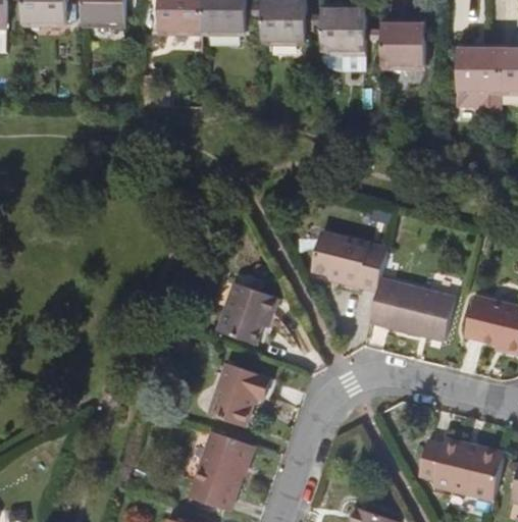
[(19,0),(19,19),(64,19),(63,0),(19,0)]
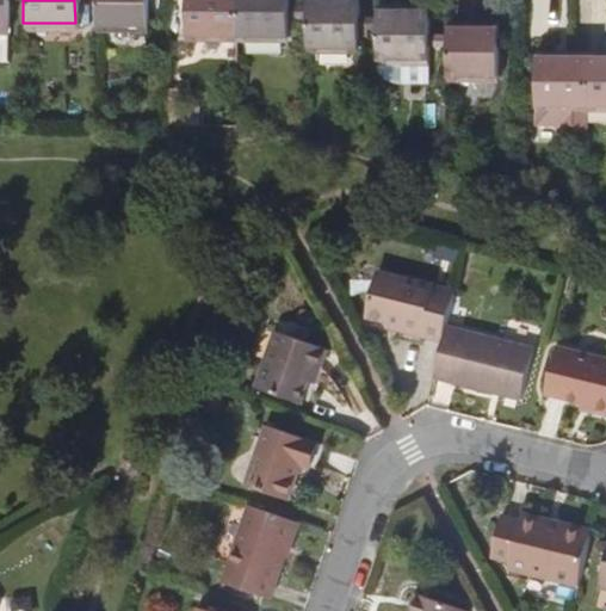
[(92,0),(93,24),(144,24),(144,0),(92,0)]
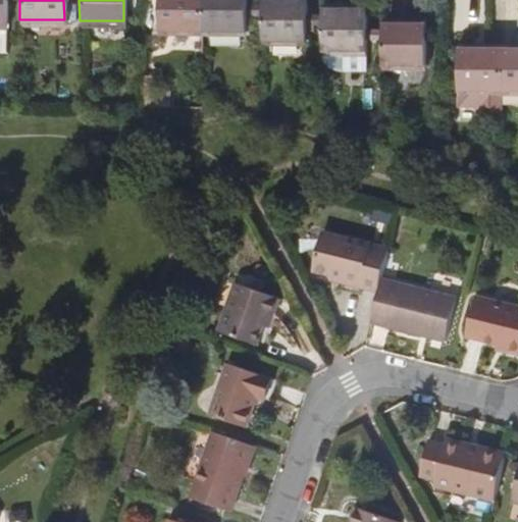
[(157,0),(158,29),(201,30),(200,0),(157,0)]
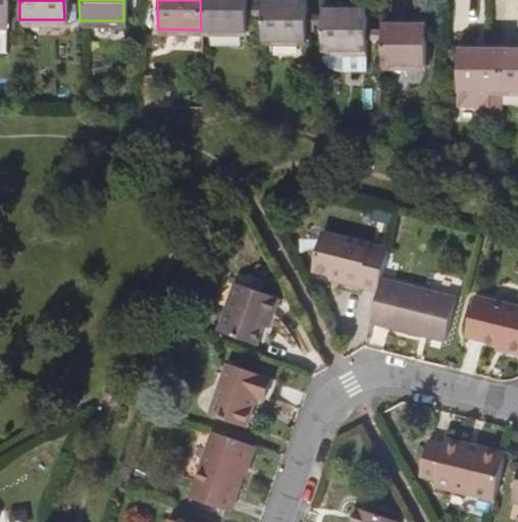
[(243,0),(200,0),(201,30),(244,30),(243,0)]
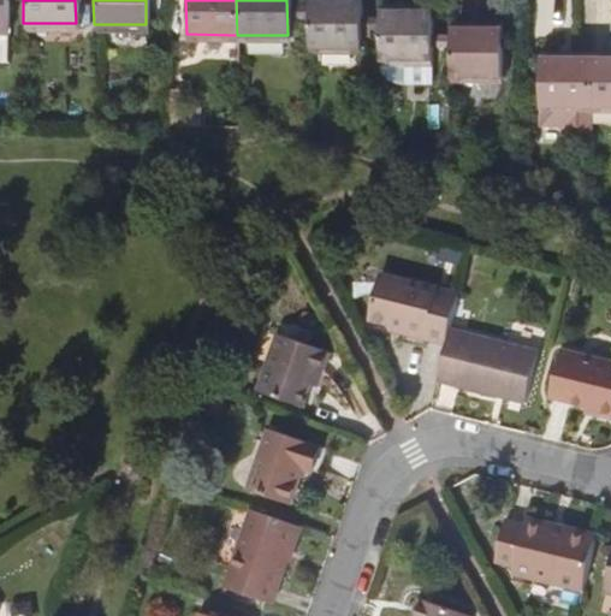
[(307,0),(307,45),(357,46),(357,0),(307,0)]
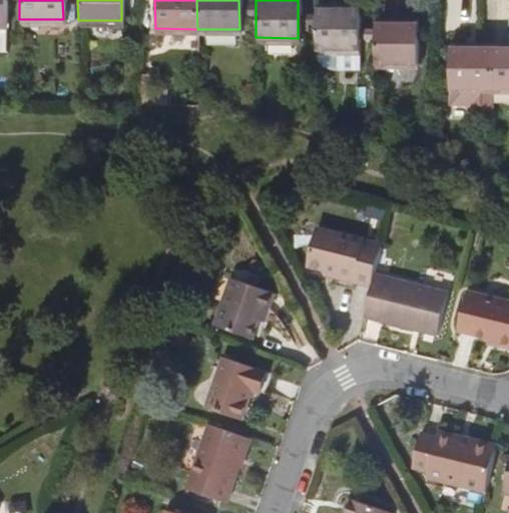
[(314,47),(357,48),(358,9),(315,8),(314,47)]
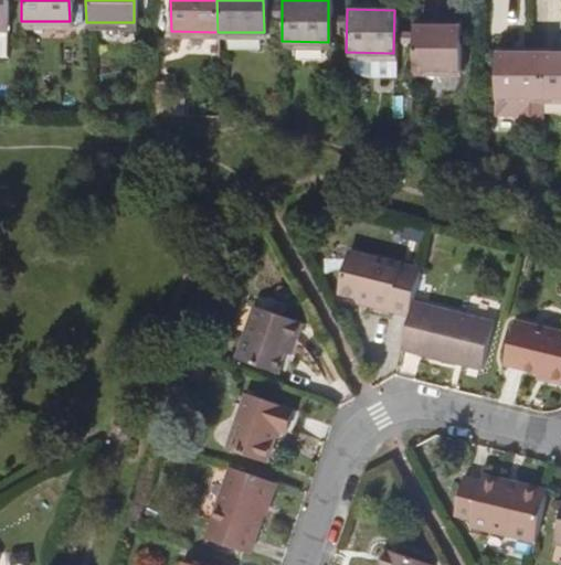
[(411,67),(458,67),(458,24),(412,24),(411,67)]
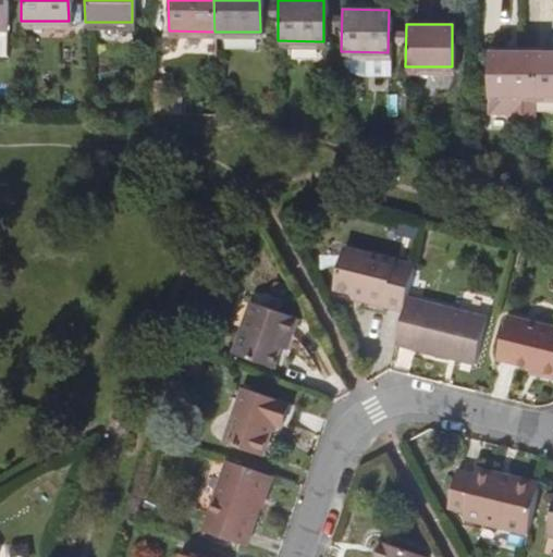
[(531,95),(533,95),(533,52),(487,52),(487,96),(490,95),(490,111),(512,111),(512,121),(516,125),(526,124),(531,120),(531,95)]
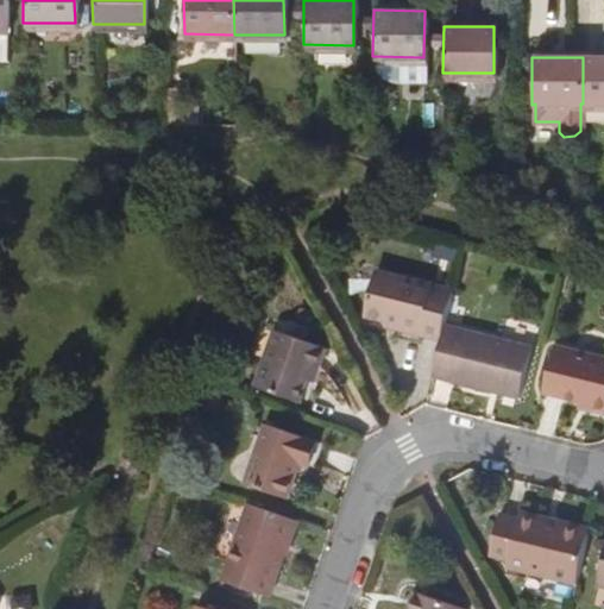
[(603,57),(583,57),(583,104),(603,104),(603,57)]
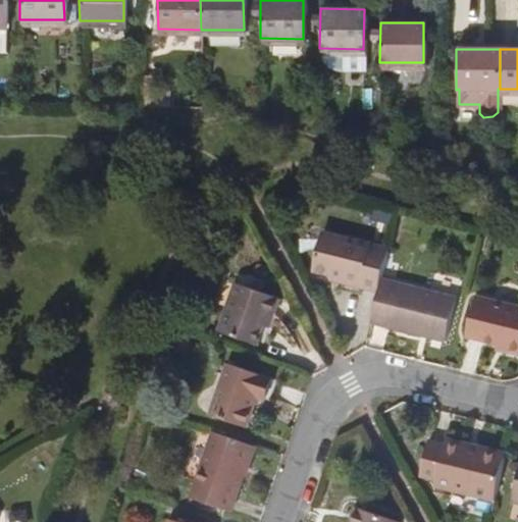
[(517,101),(517,93),(504,93),(504,101),(517,101)]
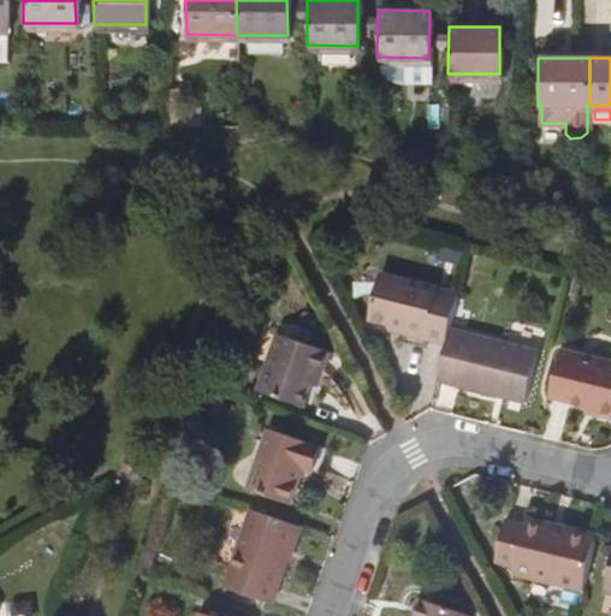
[(444,331),(454,294),(374,274),(365,321),(399,330),(397,336),(440,347),(444,331)]
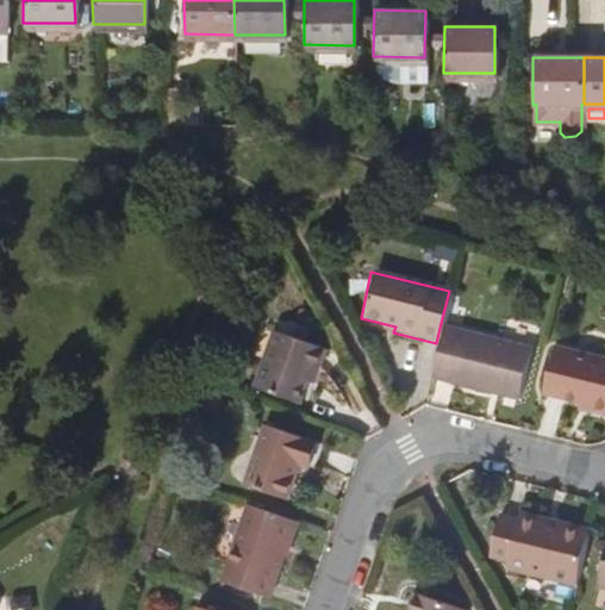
[(436,343),(428,378),(516,399),(528,348),(440,328),(436,343)]
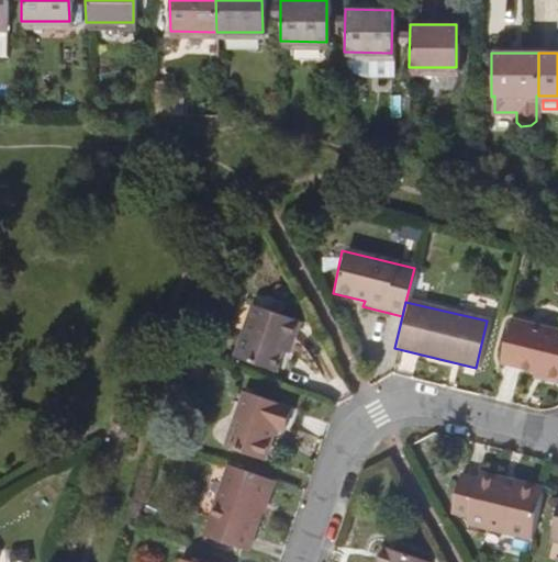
[(278,350),(285,352),(296,322),(250,305),(233,357),(271,371),(275,360),(278,350)]
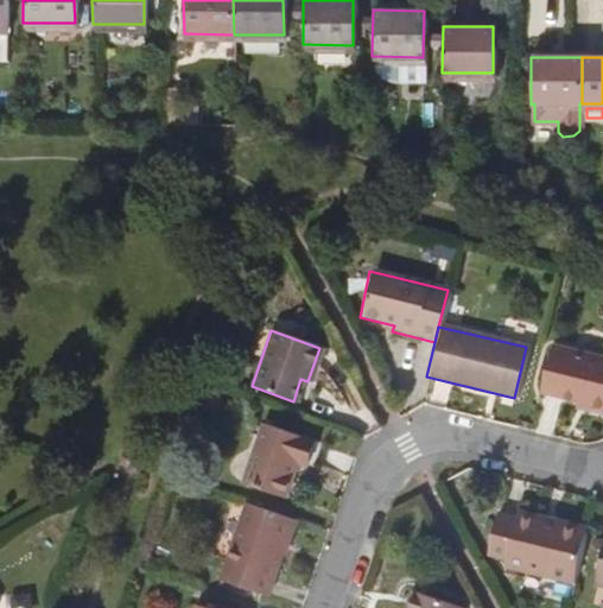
[(572,407),(602,415),(602,409),(602,356),(548,343),(538,391),(573,400),(572,407)]
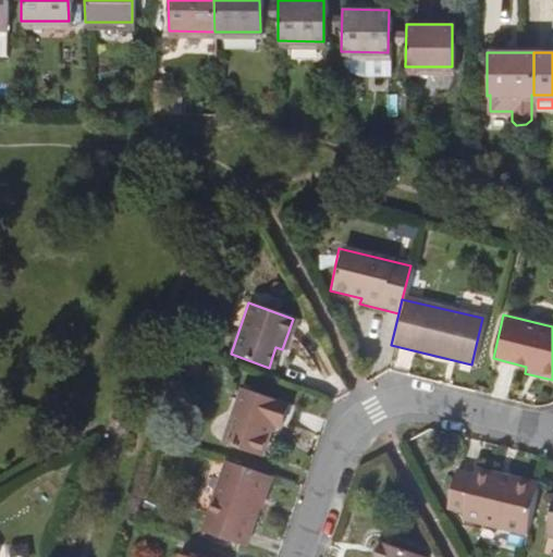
[(279,359),(282,349),(275,347),(272,357),(279,359)]
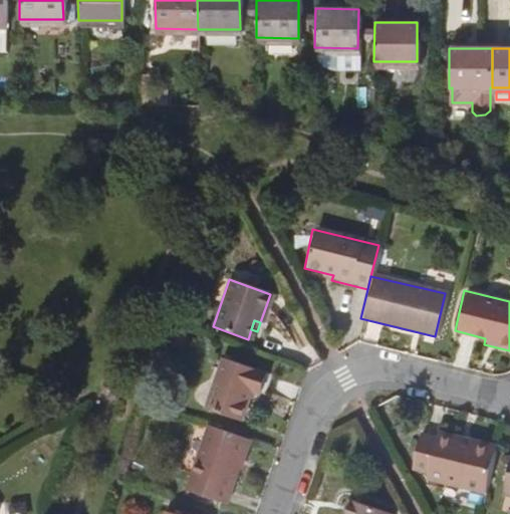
[(203,409),(238,422),(248,392),(255,395),(262,374),(220,359),(203,409)]
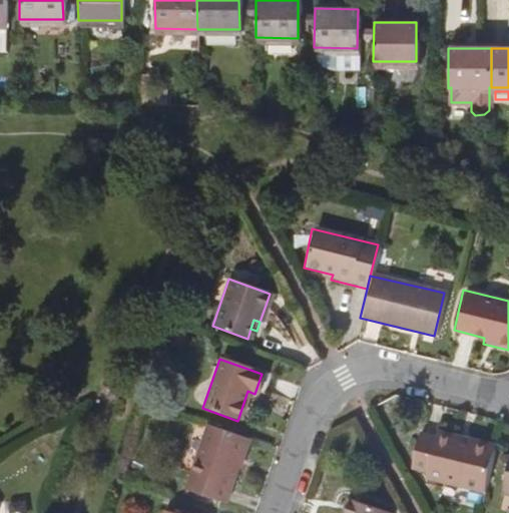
[(436,431),(434,438),(467,447),(469,439),(436,431)]
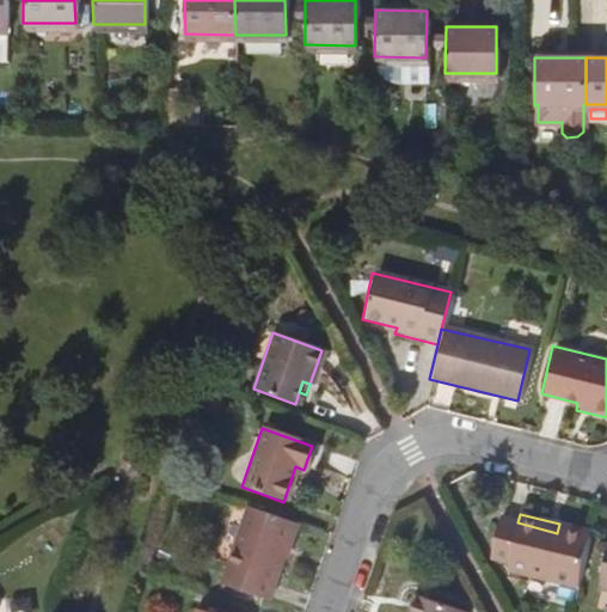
[(576,587),(589,531),(559,524),(557,533),(517,522),(500,518),(490,558),(508,563),(507,569),(576,587)]
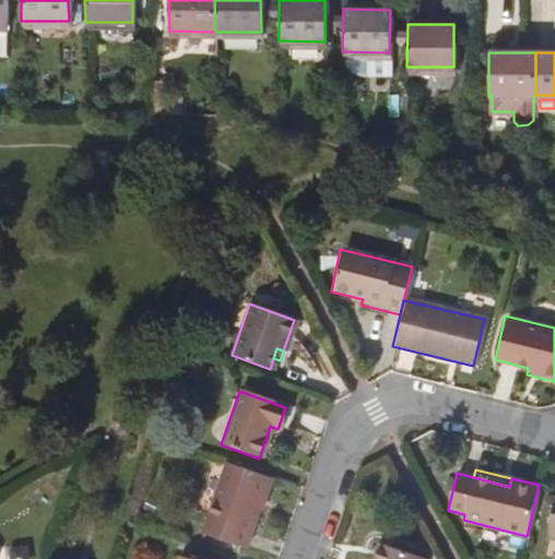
[(215,555),(227,558),(238,558),(262,494),(219,478),(195,547),(215,555)]
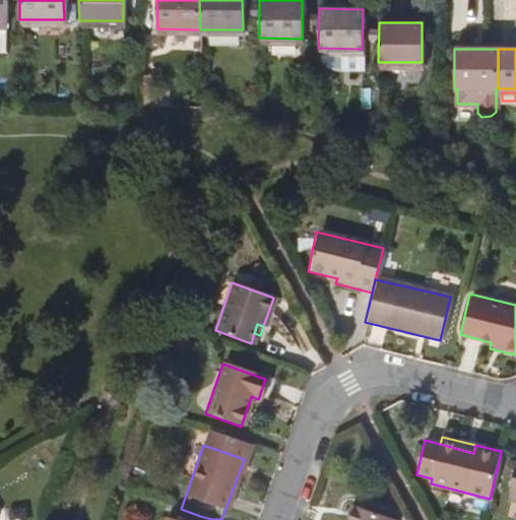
[(350,505),(344,519),(353,519),(359,507),(350,505)]
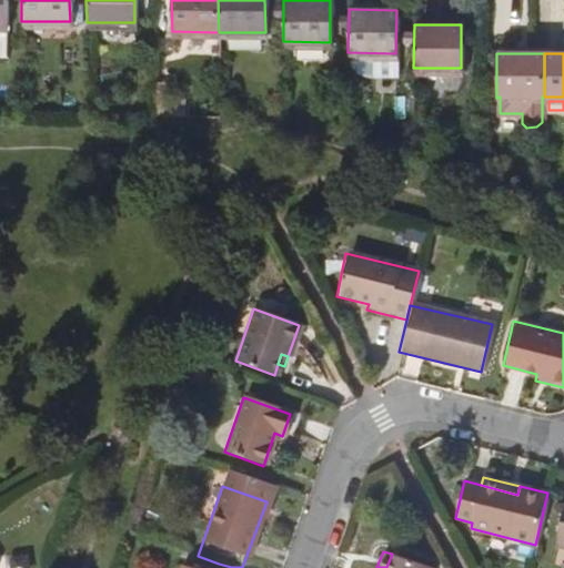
[(432,567),(433,567),(392,554),(386,567),(432,567)]
